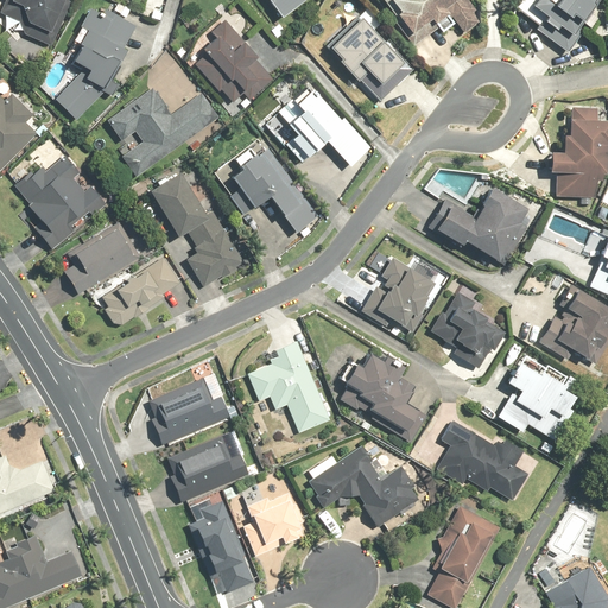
[(1,0),(0,4),(0,16),(20,24),(25,37),(54,49),(73,0),(1,0)]
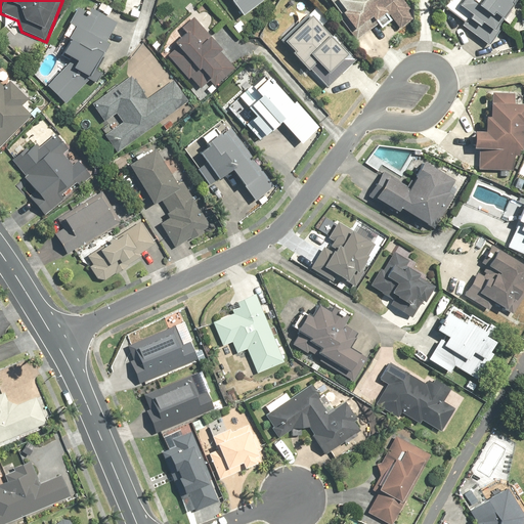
[(227,0),(238,16),(262,0),(227,0)]
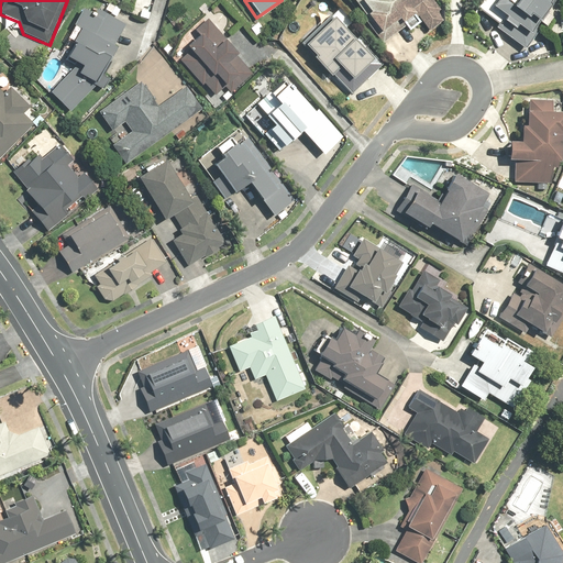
[(422,0),(349,0),(382,45),(420,18),(428,29),(438,21),(422,0)]
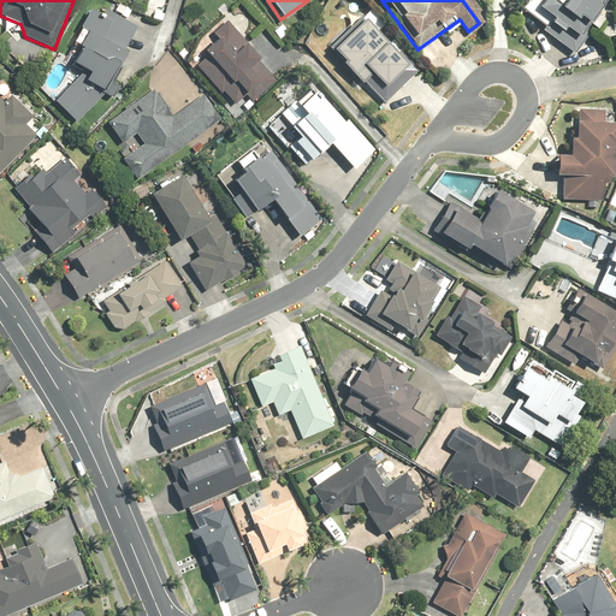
[(542,0),(537,7),(551,18),(542,30),(573,54),(592,29),(593,30),(603,18),(597,13),(606,0),(542,0)]
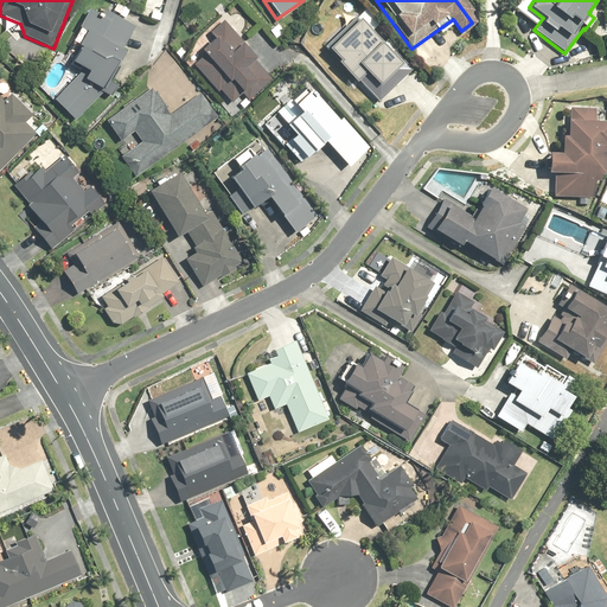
[(76,71),(50,98),(72,121),(100,94),(109,98),(116,85),(108,82),(133,29),(90,8),(64,61),(76,71)]
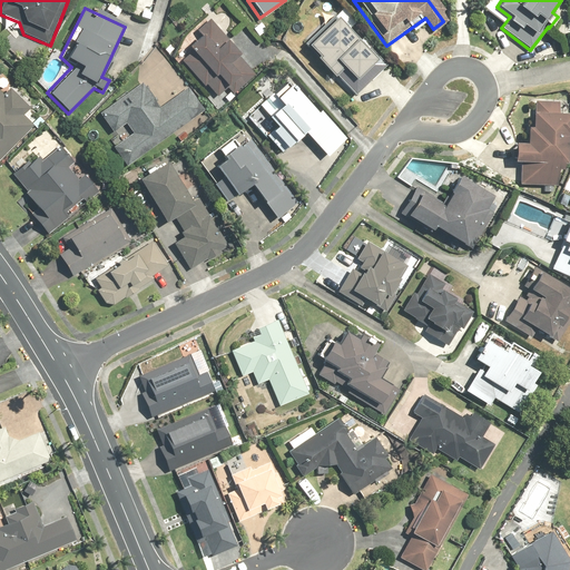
[(335,13),(305,43),(354,92),(384,62),(335,13)]
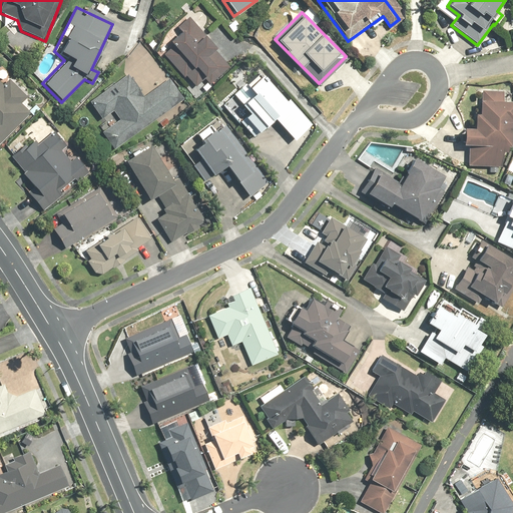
[(177,47),(167,56),(194,87),(204,78),(211,86),(232,68),(187,16),(174,27),(180,33),(171,41),(177,47)]
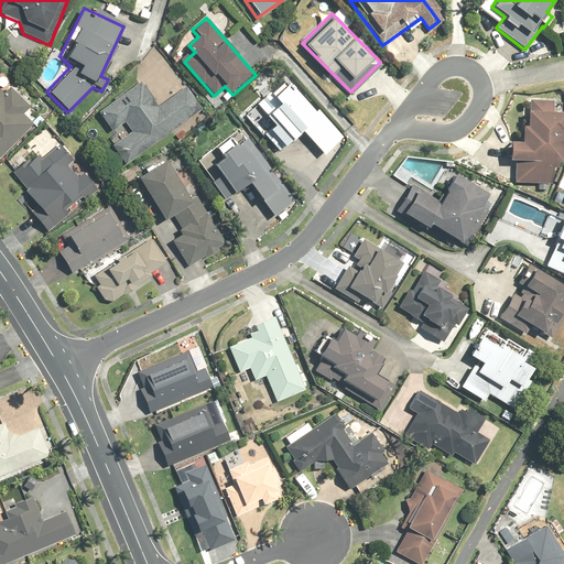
[(142,76),(96,108),(111,130),(123,121),(132,133),(116,145),(127,162),(207,108),(190,83),(160,102),(142,76)]
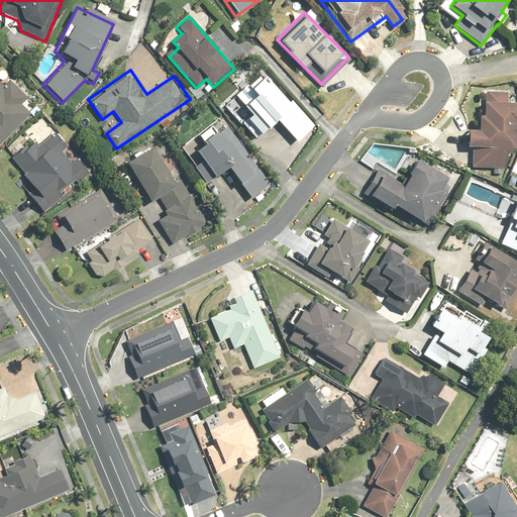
[(260,73),(235,96),(253,114),(241,126),(255,140),(275,121),(296,142),(312,125),(260,73)]
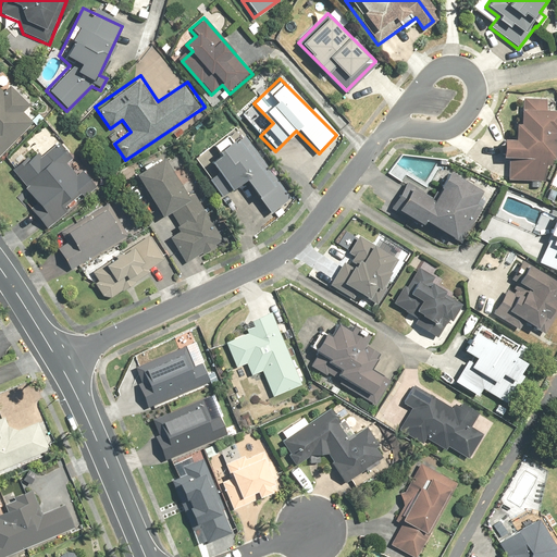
[(0,160),(35,127),(24,115),(29,106),(10,86),(3,91),(0,88),(0,160)]
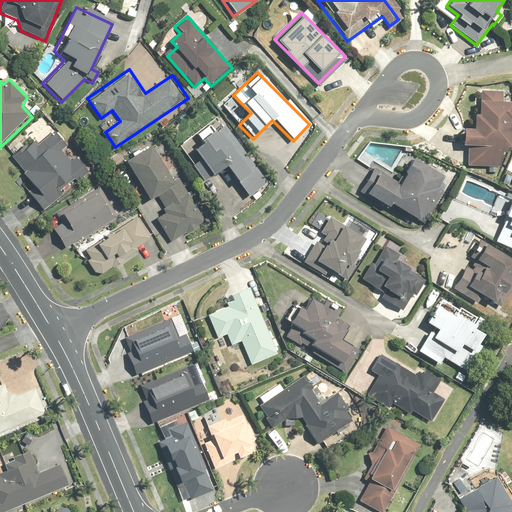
[(501,90),(480,90),(480,100),(477,100),(477,114),(472,114),(472,128),(460,128),(460,145),(468,145),(468,165),(498,165),(498,153),(503,153),(503,146),(507,146),(507,121),(511,120),(511,101),(501,102),(501,90)]
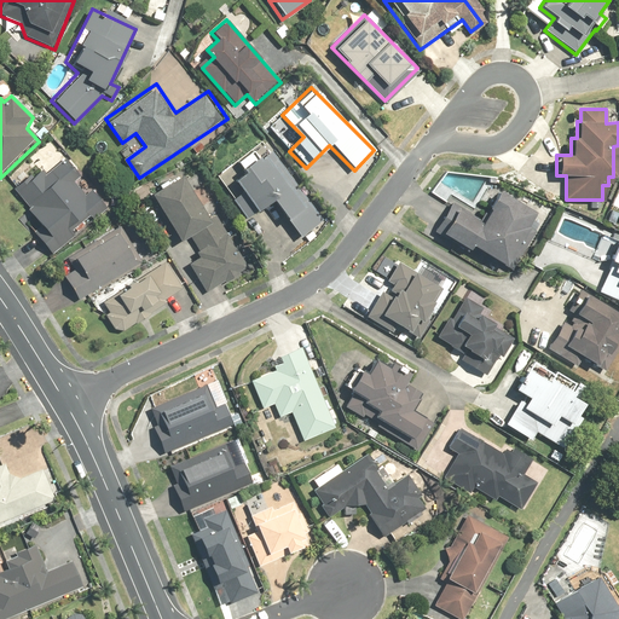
[(262,137),(214,174),(247,218),(272,198),(301,238),(327,220),(262,137)]
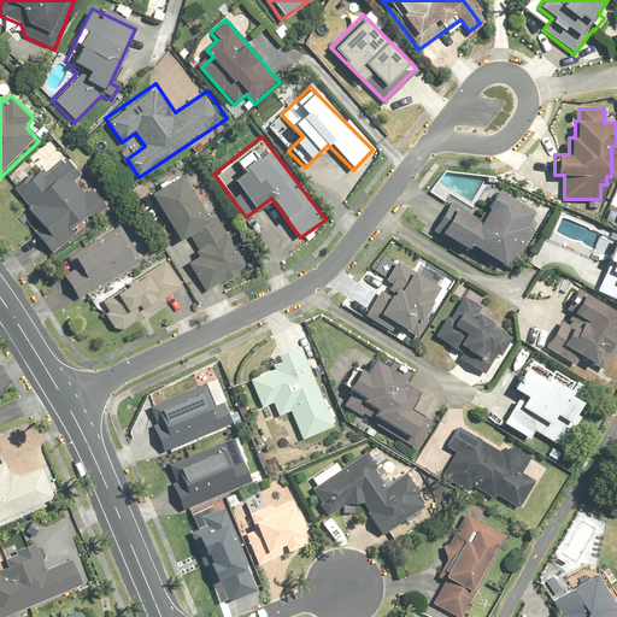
[(64,151),(16,187),(47,228),(40,234),(52,248),(69,235),(65,231),(90,212),(94,218),(110,206),(92,183),(84,188),(78,181),(84,176),(64,151)]
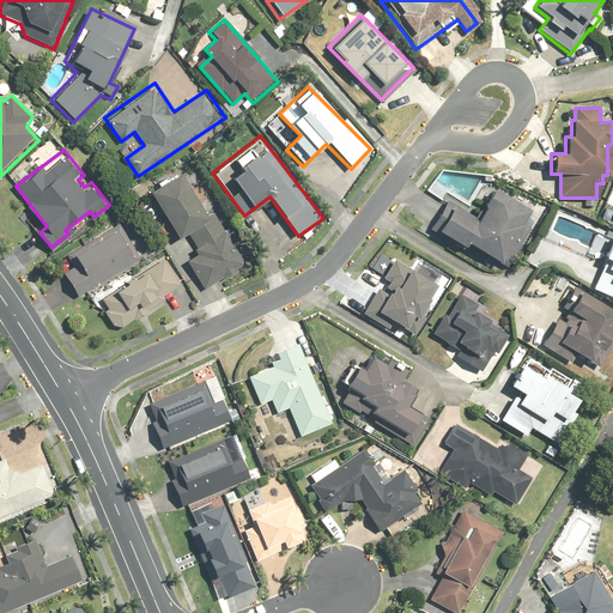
[(181,174),(149,192),(175,241),(186,235),(196,254),(184,260),(202,291),(244,268),(214,214),(206,219),(181,174)]
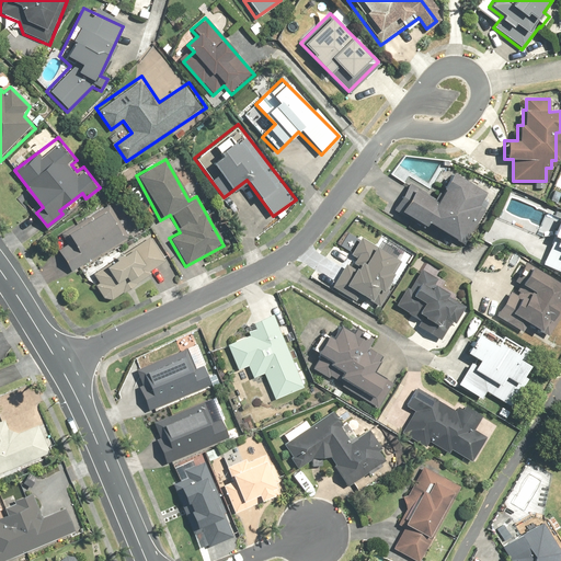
[(432,201),(408,184),(399,198),(404,202),(398,212),(422,227),(425,222),(461,245),(489,204),(483,201),(485,196),(450,172),(432,201)]
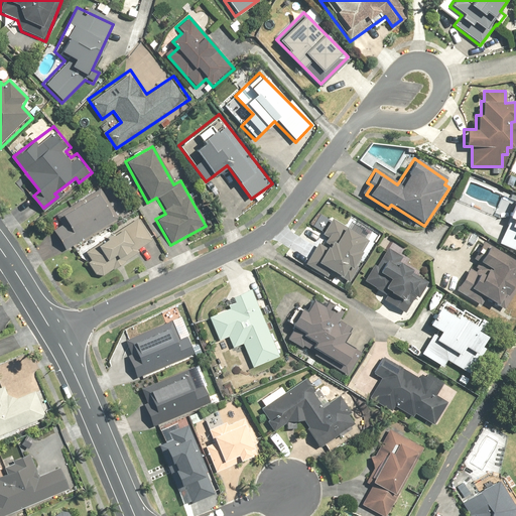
[(65,222),(52,229),(63,248),(125,209),(109,182),(59,215),(65,222)]
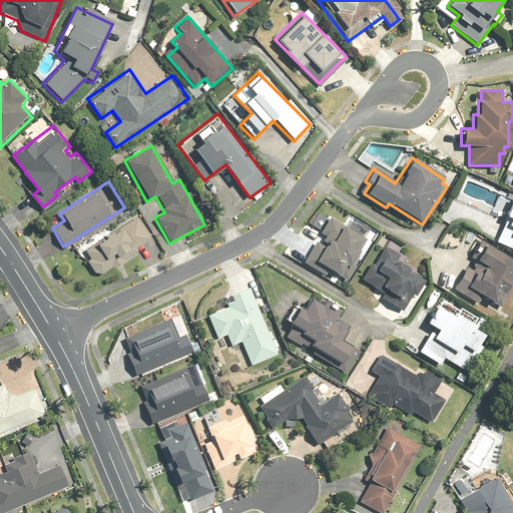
[(512,196),(494,241),(512,248),(512,196)]
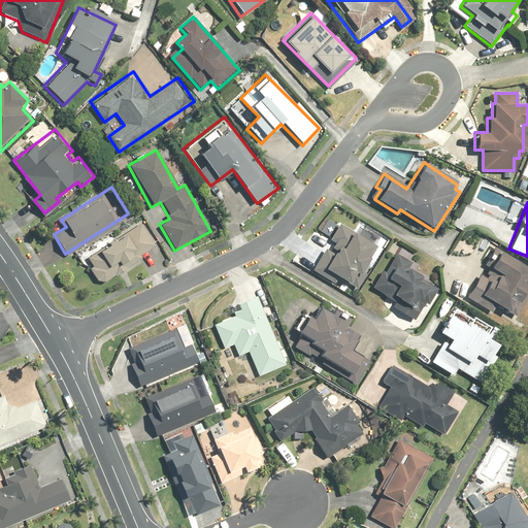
[(140,221),(84,258),(100,283),(157,245),(140,221)]
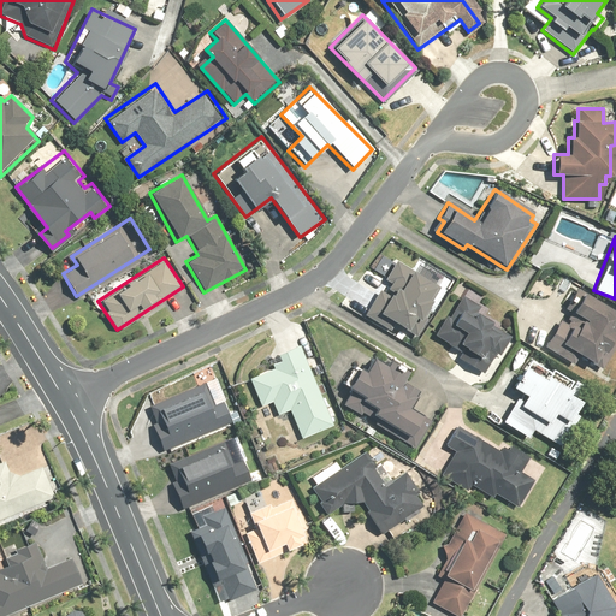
[(385,290),(389,292),(388,294),(381,290),(366,315),(391,330),(396,323),(415,335),(425,319),(422,318),(439,289),(396,262),(384,280),(390,283),(385,290)]
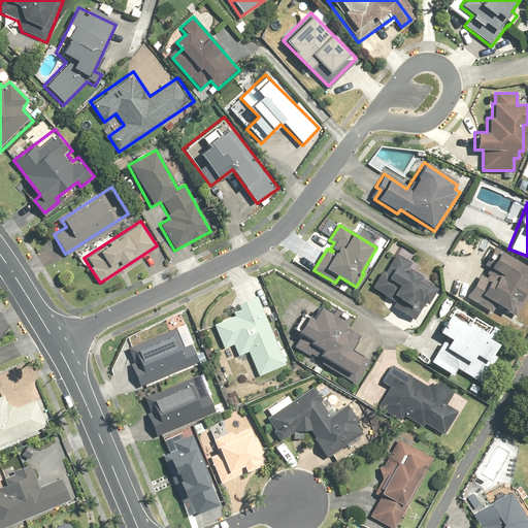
[(527,289),(527,267),(495,248),(488,259),(492,262),(489,267),(499,273),(493,283),(480,275),(467,296),(493,311),(497,306),(515,317),(527,295),(527,291),(527,289)]
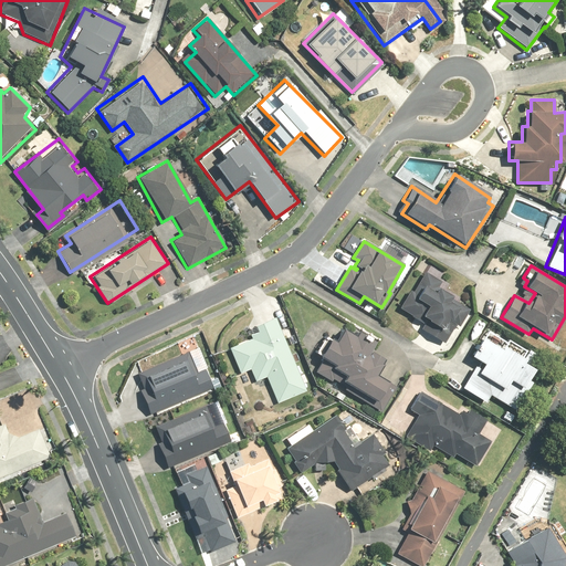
[(441,282),(425,272),(401,308),(427,324),(422,331),(446,345),(468,307),(437,289),(441,282)]
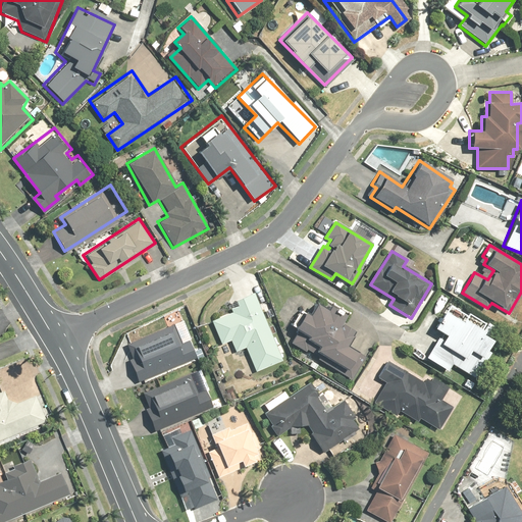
[(219,343),(205,350),(213,365),(218,363),(223,374),(232,370),(220,345),(230,341),(235,352),(246,348),(255,372),(283,361),(256,294),(228,304),(231,312),(210,320),(219,343)]
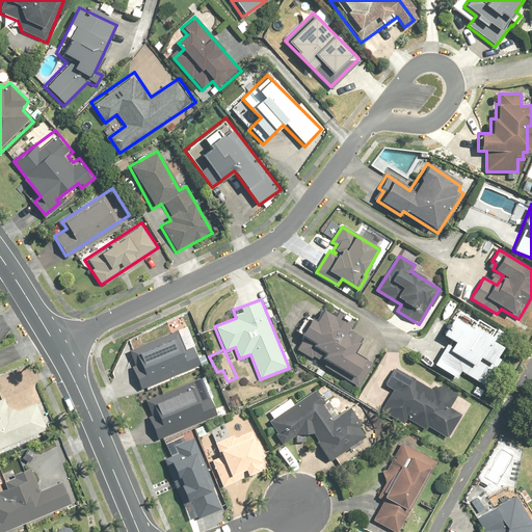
[(454,311),(440,336),(448,341),(433,366),(457,379),(461,373),(482,386),(498,358),(494,356),(500,347),(487,340),(494,329),(477,320),(475,323),(454,311)]
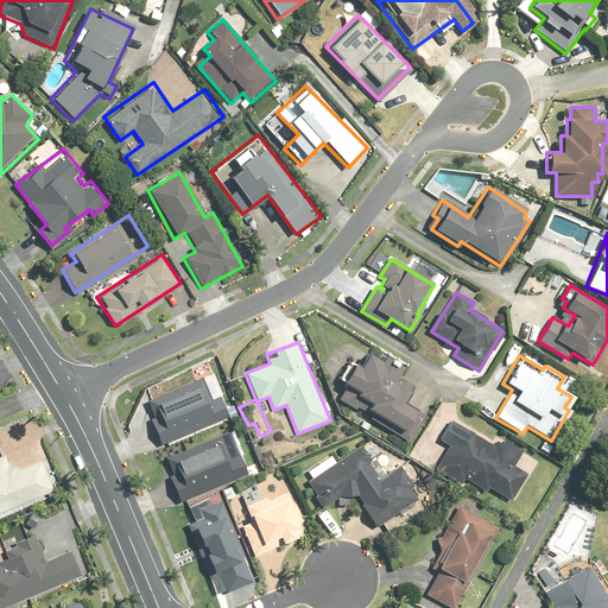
[(358,373),(350,368),(340,387),(355,398),(354,400),(368,409),(365,415),(397,432),(393,438),(409,447),(424,420),(401,407),(411,392),(396,382),(401,373),(381,361),(379,366),(366,359),(358,373)]
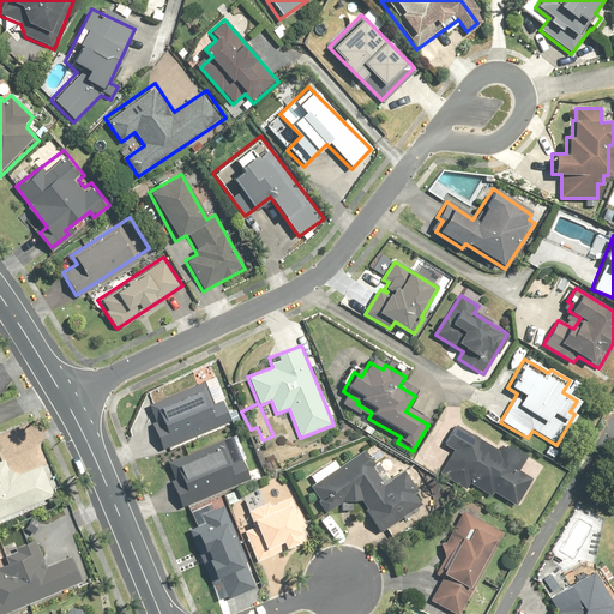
[(205,383),(148,405),(158,431),(152,433),(161,452),(232,425),(224,404),(216,408),(205,383)]
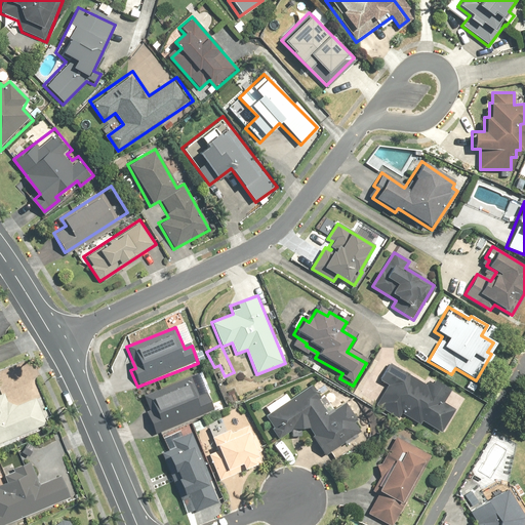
[(420,421),(441,433),(455,409),(443,402),(451,390),(435,380),(433,384),(428,380),(426,385),(389,363),(378,379),(387,384),(374,406),(397,418),(400,413),(419,425),(420,421)]
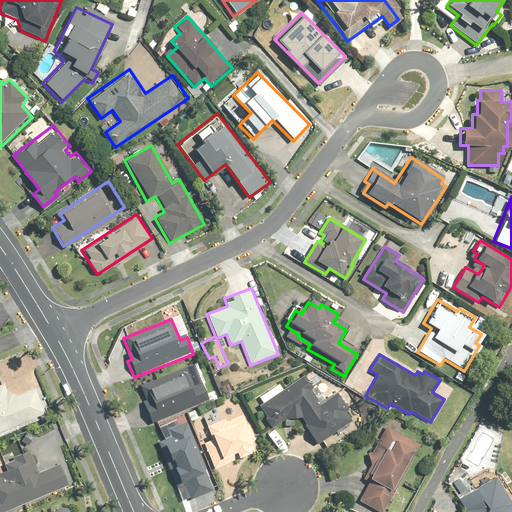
[(184,368),(142,384),(151,407),(146,409),(150,421),(207,399),(200,380),(190,384),(184,368)]
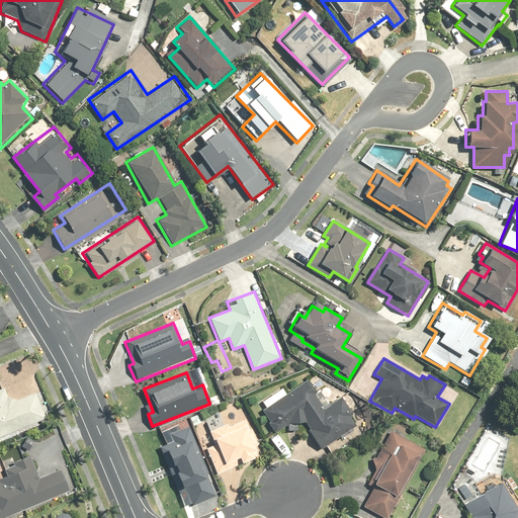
[(265,407),(260,410),(275,432),(292,420),(296,426),(301,422),(321,449),(358,423),(340,398),(324,410),(304,380),(285,393),(282,389),(262,403),(265,407)]
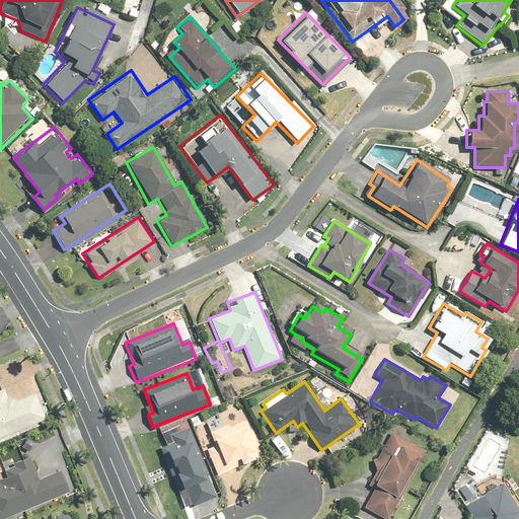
[(0,436),(45,417),(34,394),(16,400),(6,396),(2,389),(0,389),(0,436)]
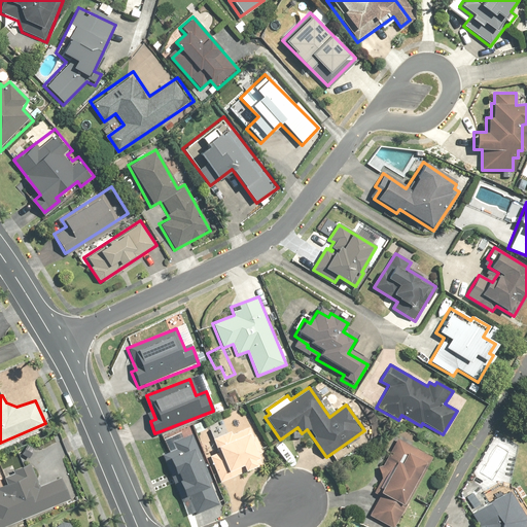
[(223,418),(196,432),(221,484),(261,464),(257,456),(264,453),(250,426),(232,435),(223,418)]
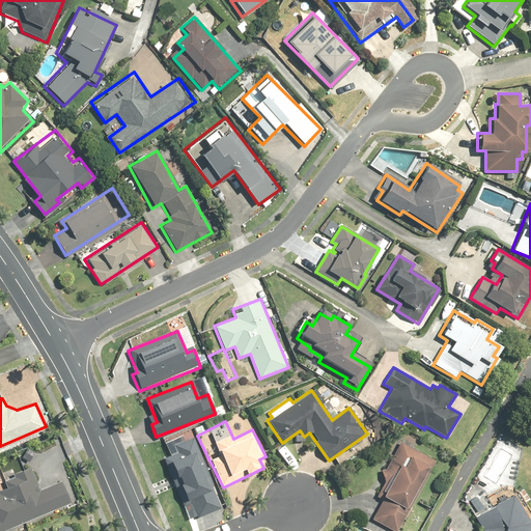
[(178,451),(166,456),(187,504),(191,503),(197,518),(221,508),(191,438),(175,444),(178,451)]
